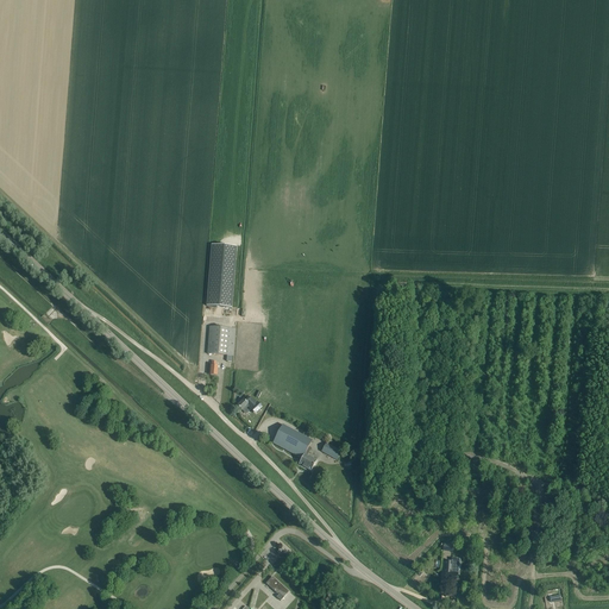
[(212,245),(207,306),(232,308),(237,248),(212,245)]
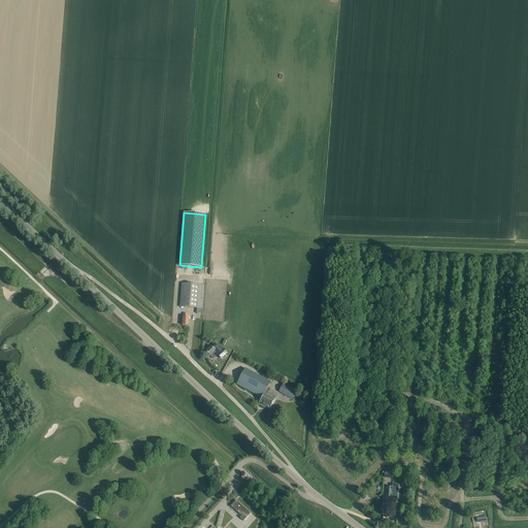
[(197,308),(196,314),(202,315),(204,286),(182,284),(179,307),(197,308)]
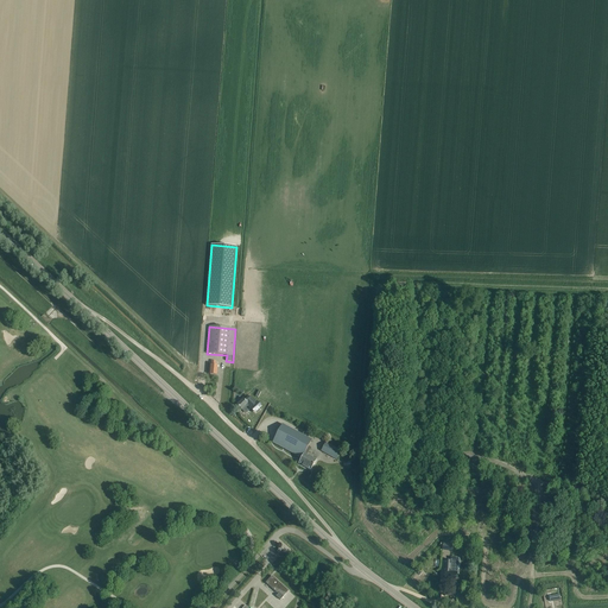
[(247,400),(248,400),(253,405),(252,406),(254,407),(257,405),(257,404),(249,398),(247,400)]
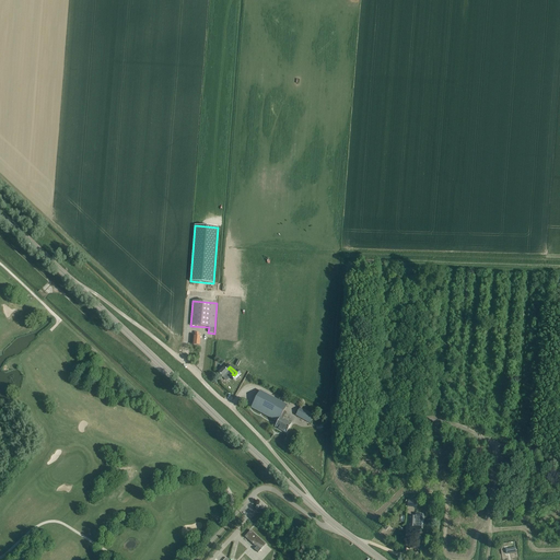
[(218,373),(222,377),(225,375),(229,378),(232,375),(231,375),(232,374),(233,373),(229,369),(226,371),(224,368),(218,373)]
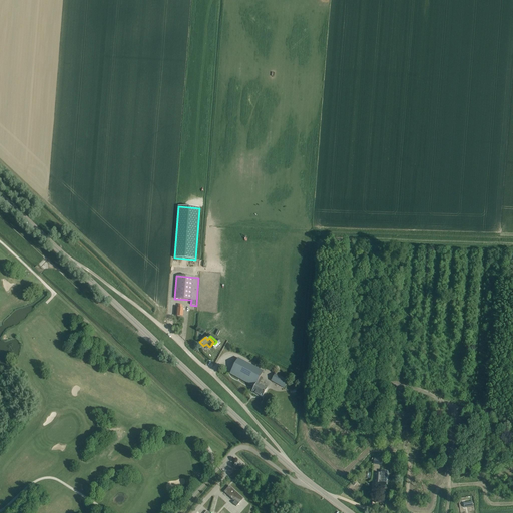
[(238,358),(229,374),(254,387),(251,392),(262,398),(267,388),(257,382),(258,381),(261,382),(263,378),(261,376),(263,372),(238,358)]
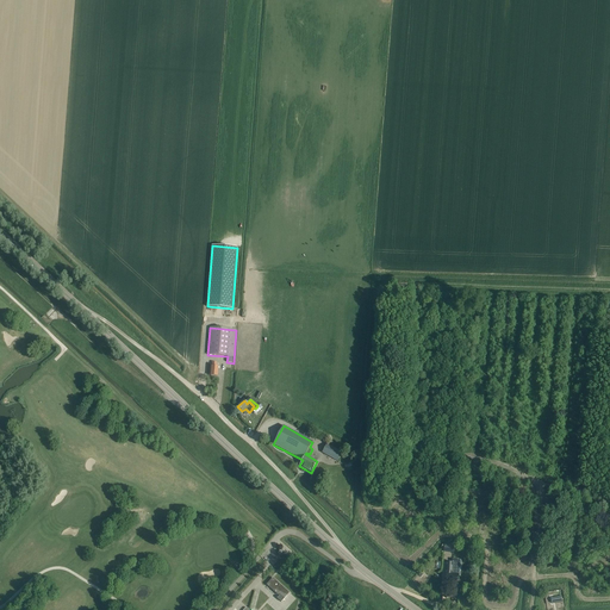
[(342,453),(327,444),(322,453),(337,461),(342,453)]
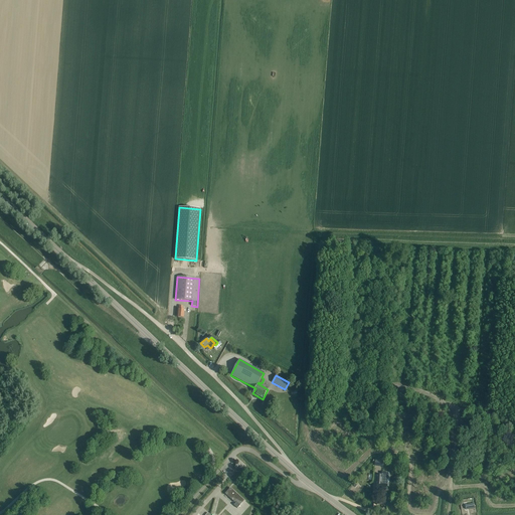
[(378,490),(377,493),(382,494),(383,495),(385,495),(385,494),(386,494),(387,486),(388,473),(382,473),(382,476),(377,475),(376,490),(378,490)]
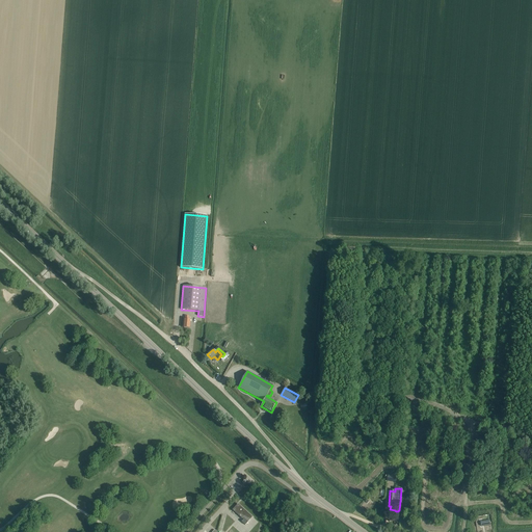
[(232,510),(243,520),(241,522),(245,525),(248,522),(253,517),(238,504),(232,510)]
